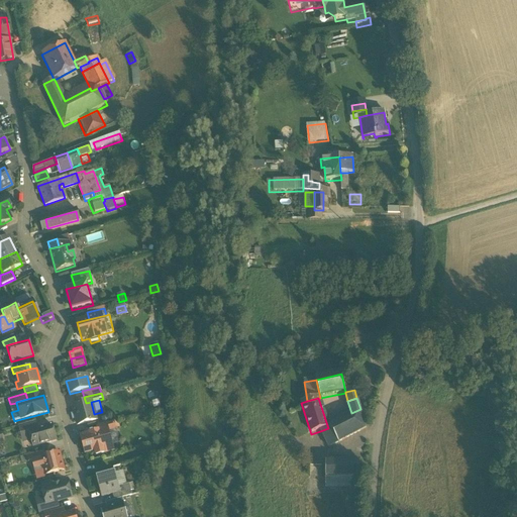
[(73,407),(78,426),(96,421),(94,414),(91,402),(73,407)]
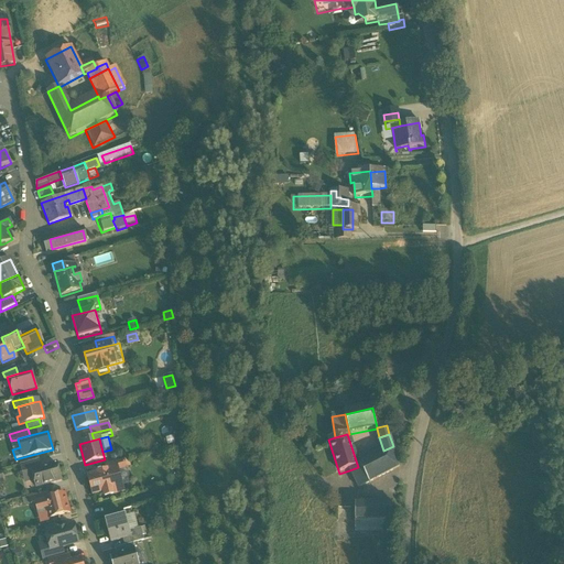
[(11,441),(12,449),(20,447),(18,440),(11,441)]
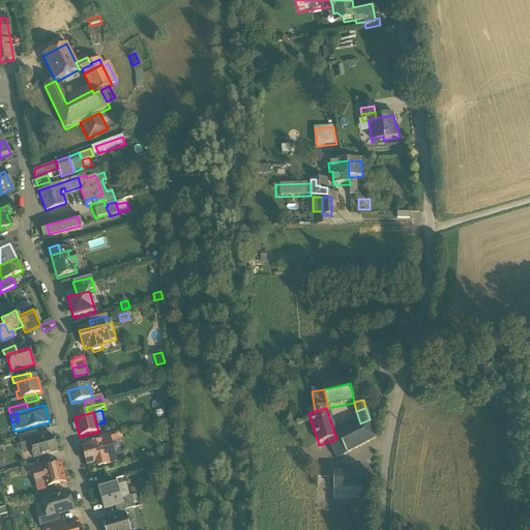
[(376,441),(370,419),(360,423),(337,436),(347,455),(363,447),(376,441)]
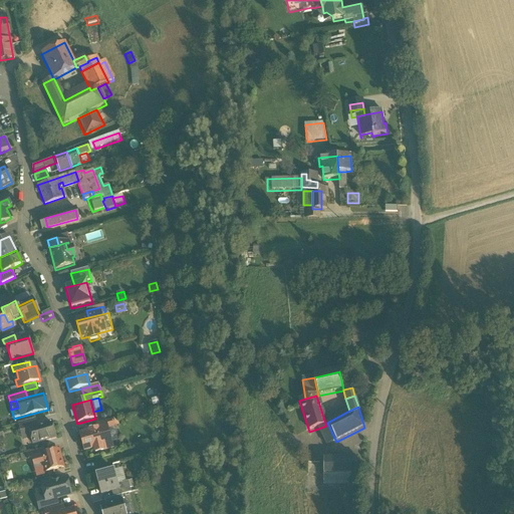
[(164,414),(163,408),(153,410),(154,416),(164,414)]
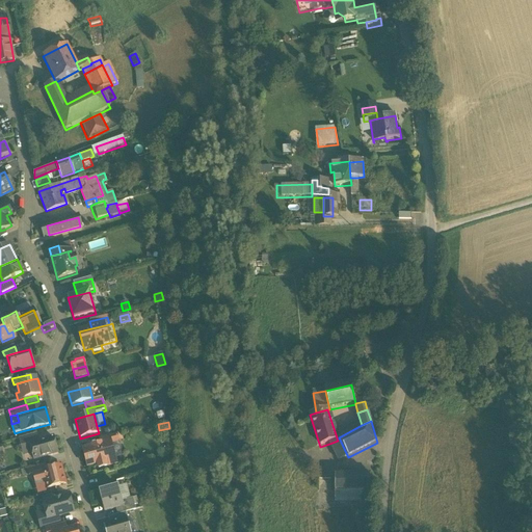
[(20,439),(22,448),(30,445),(37,443),(35,434),(20,439)]
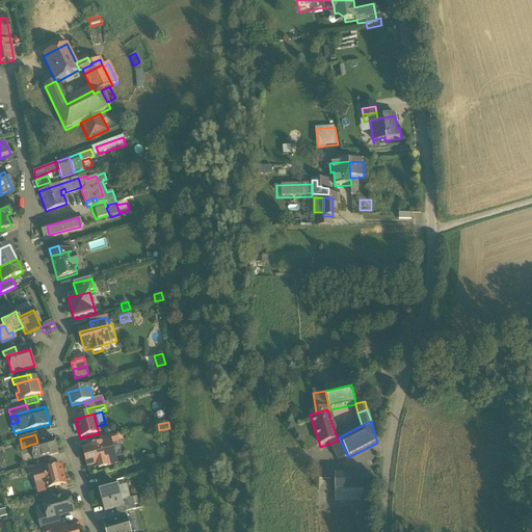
[(100,440),(101,446),(110,443),(111,445),(120,443),(117,434),(100,440)]
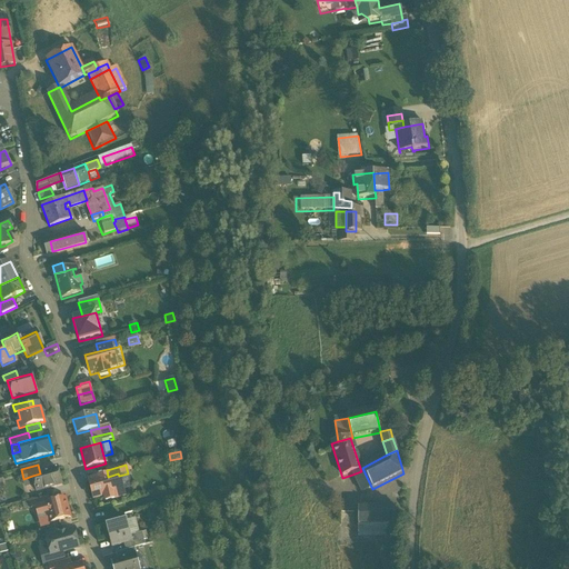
[(362,495),(372,489),(362,468),(360,468),(361,471),(352,475),(362,495)]
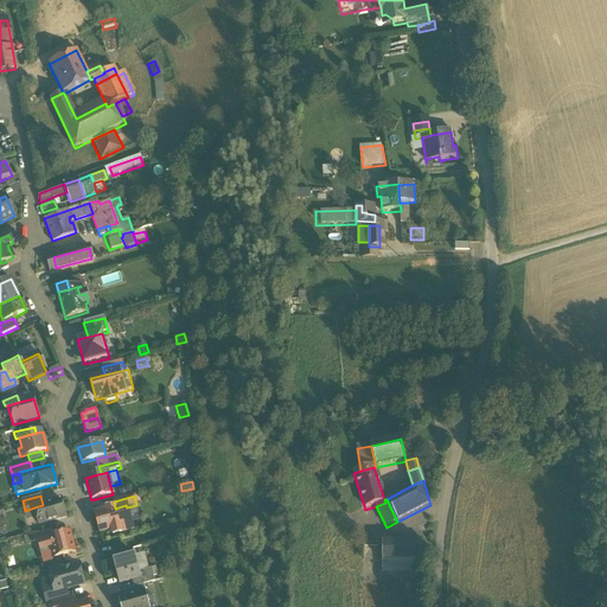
[(37,517),(39,525),(66,518),(61,500),(43,505),(34,508),(37,517)]
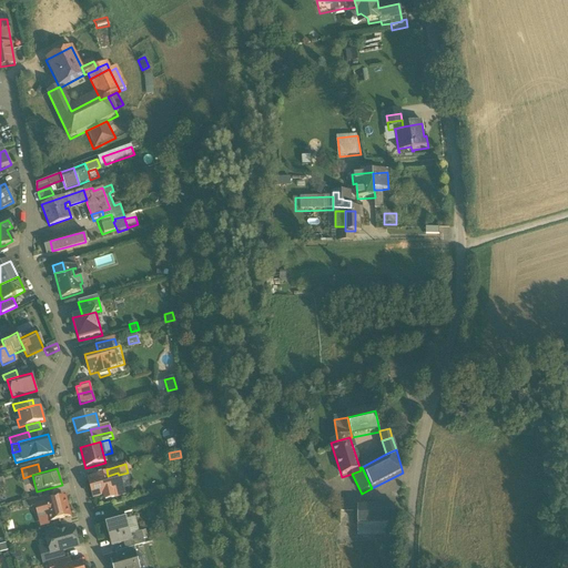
[(104,496),(105,501),(114,498),(113,494),(123,492),(119,475),(118,473),(108,476),(89,480),(94,499),(104,496)]
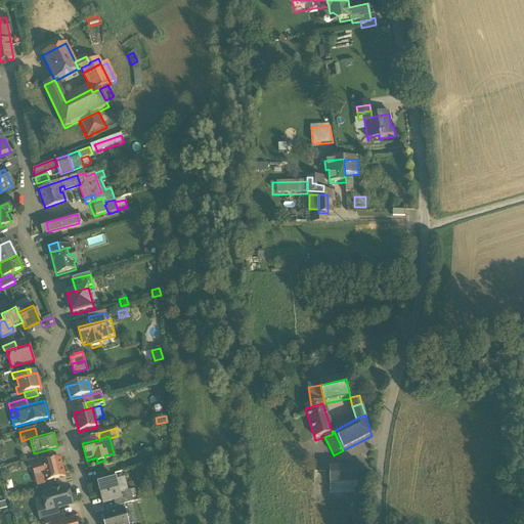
[(122,450),(118,436),(110,438),(114,453),(122,450)]
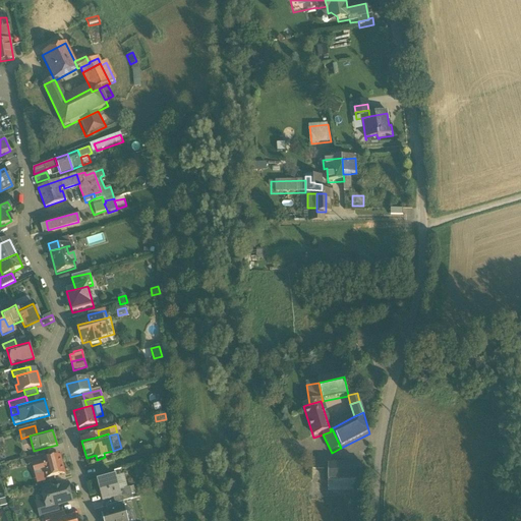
[(23,446),(32,444),(30,436),(21,439),(23,446)]
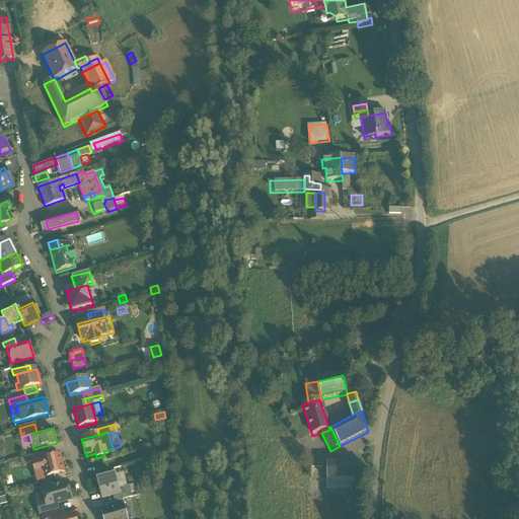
[(26,457),(28,464),(32,463),(32,462),(46,458),(44,453),(26,457)]
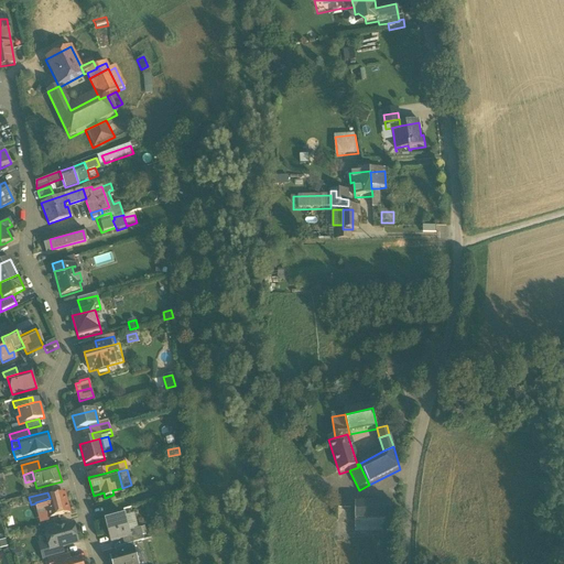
[(49,513),(50,519),(69,513),(69,512),(71,511),(69,507),(67,506),(65,495),(50,498),(35,502),(35,503),(38,512),(42,514),(49,513)]
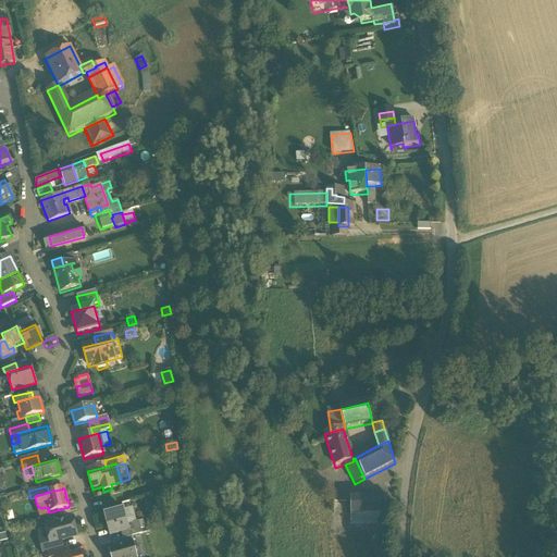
[(350,515),(350,523),(374,523),(374,515),(384,517),(388,498),(375,499),(350,499),(350,515)]
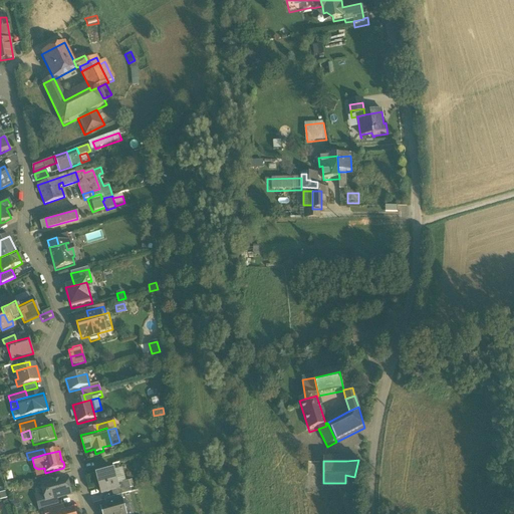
[(36,475),(45,473),(44,468),(38,469),(34,467),(36,475)]
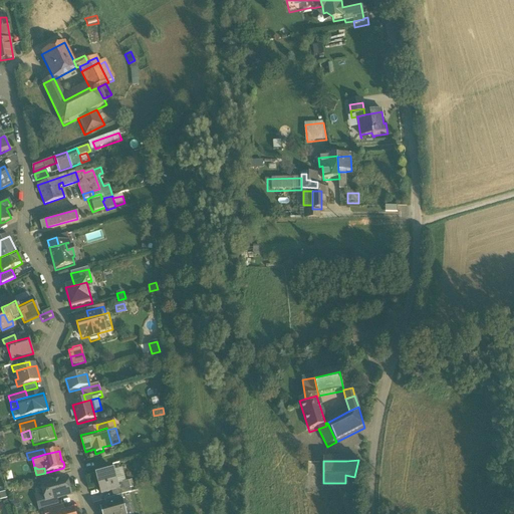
[(122,469),(114,471),(118,485),(125,483),(122,469)]
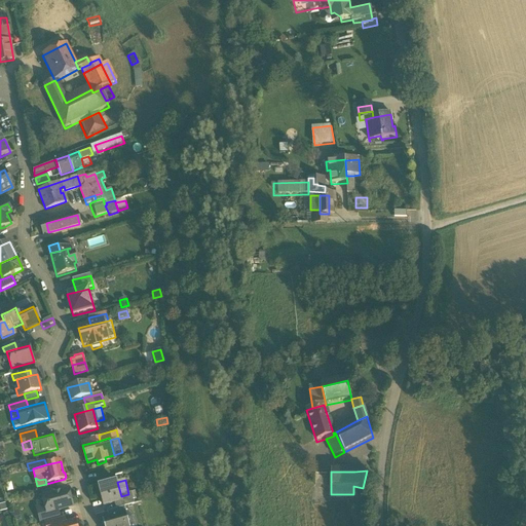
[(98,487),(104,506),(115,504),(118,503),(122,502),(121,496),(117,482),(98,487)]
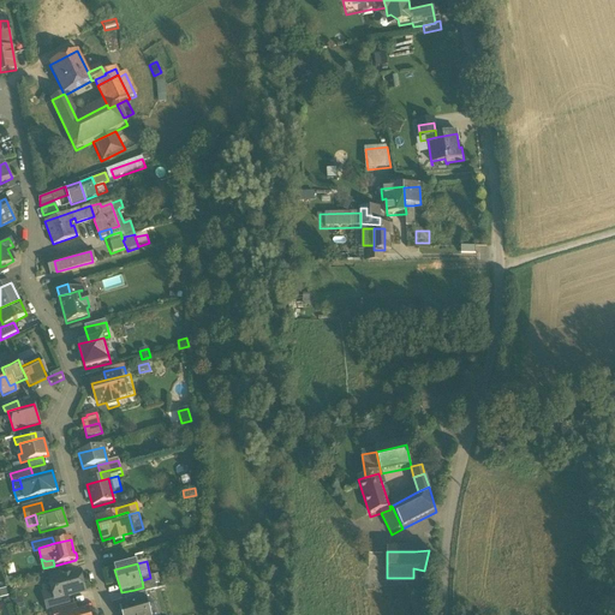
[(413,578),(387,578),(387,581),(422,581),(424,571),(413,568),(413,578)]
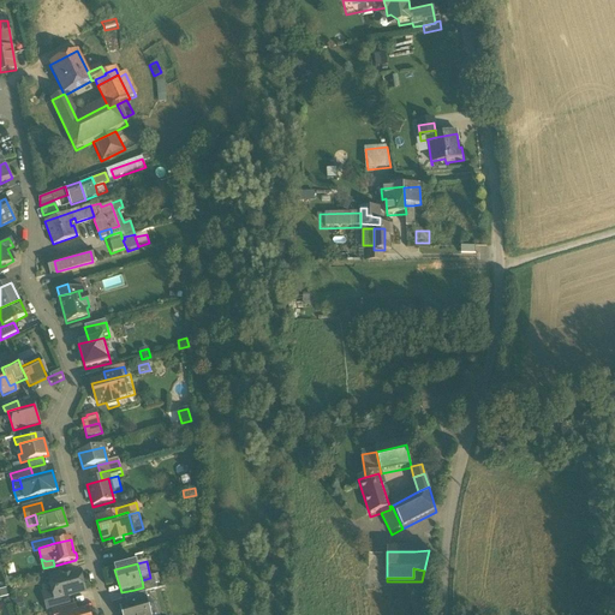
[(49,574),(51,581),(63,579),(61,572),(49,574)]
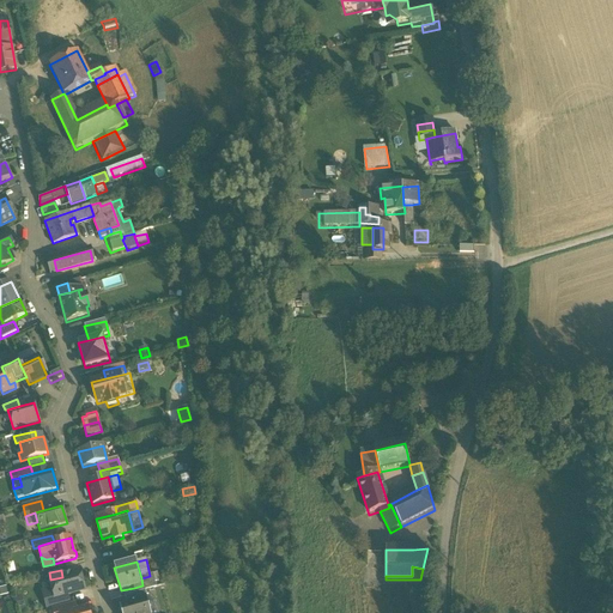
[(55,598),(55,599),(67,596),(85,592),(79,572),(62,577),(50,580),(53,589),(55,598)]
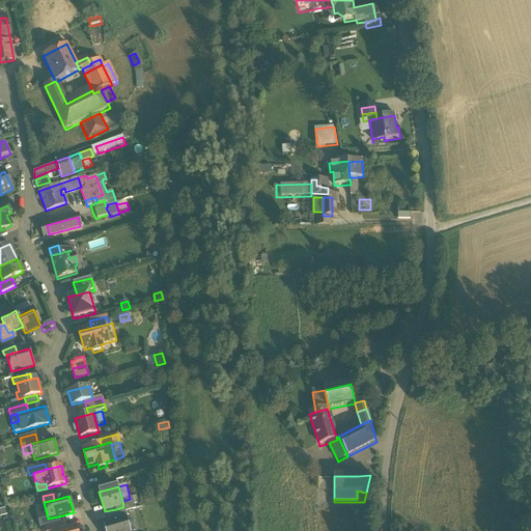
[(119,508),(121,513),(136,510),(133,499),(130,499),(122,501),(123,507),(119,508)]
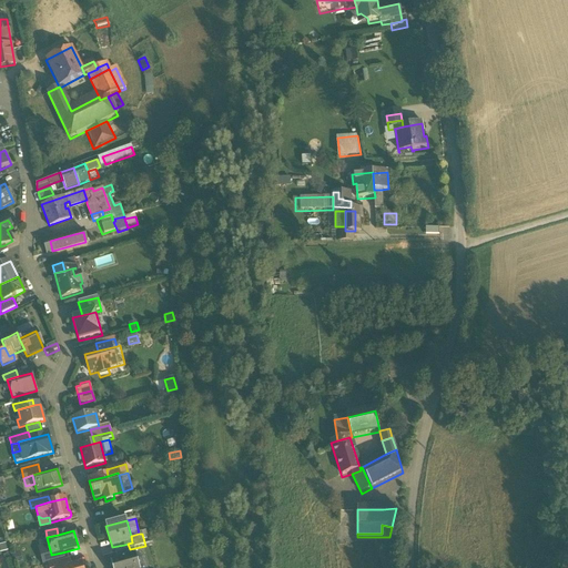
[(40,548),(42,556),(51,554),(49,546),(40,548)]
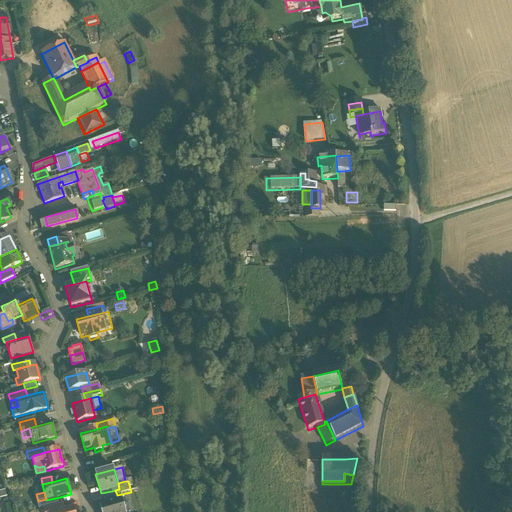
[(104,499),(106,505),(123,500),(121,494),(113,496),(104,499)]
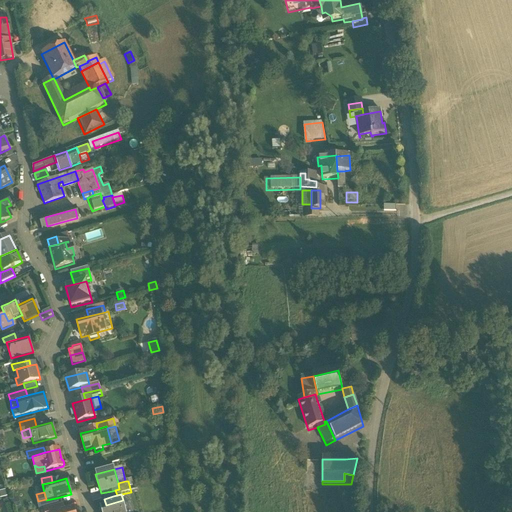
[(40,510),(44,509),(58,505),(56,498),(46,500),(46,499),(38,501),(40,510)]
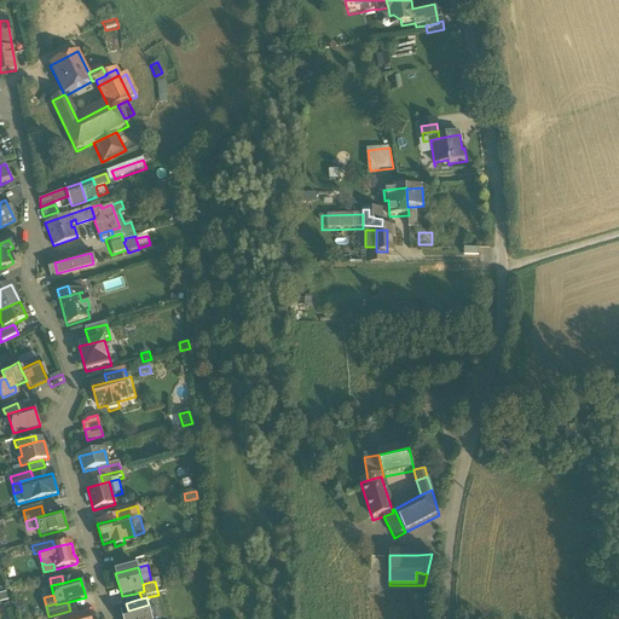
[(121,612),(122,618),(152,618),(149,607),(149,605),(128,611),(121,612)]
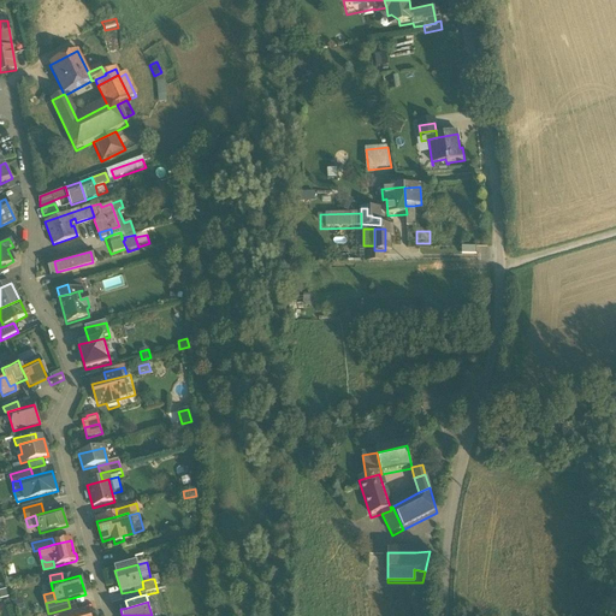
[(159,615),(155,602),(148,604),(152,615),(159,615)]
